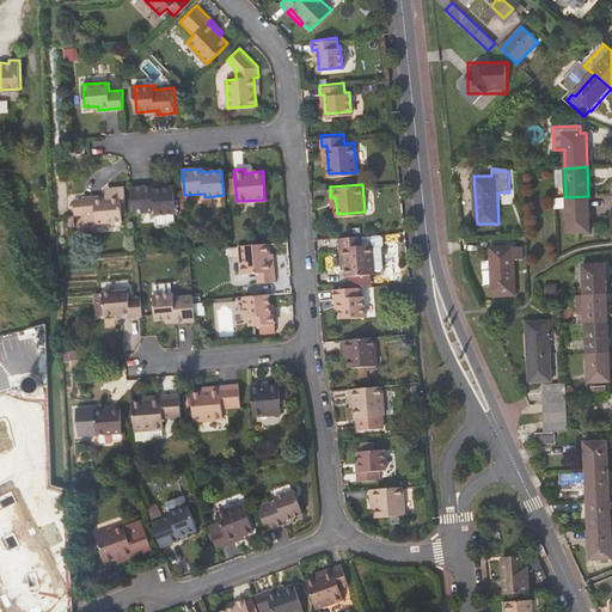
[(150,189),(148,185),(130,187),(132,212),(151,210),(152,214),(171,213),(169,188),(159,188),(150,189)]
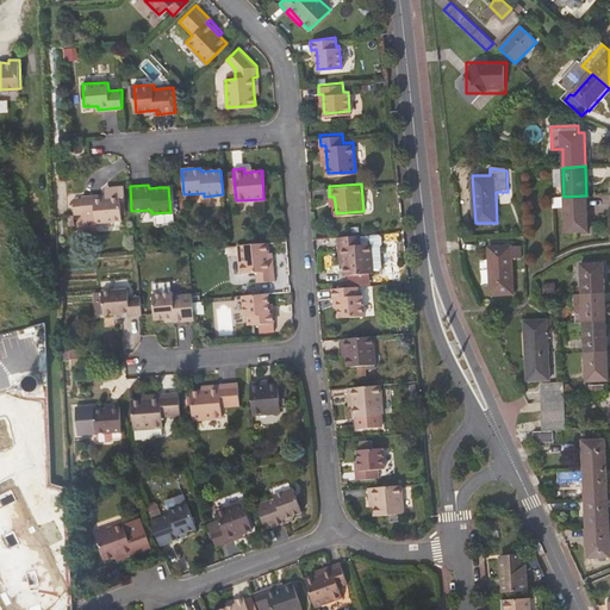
[(80,194),(80,198),(81,213),(82,228),(95,226),(94,222),(119,219),(118,200),(123,200),(122,187),(107,188),(107,192),(80,194)]
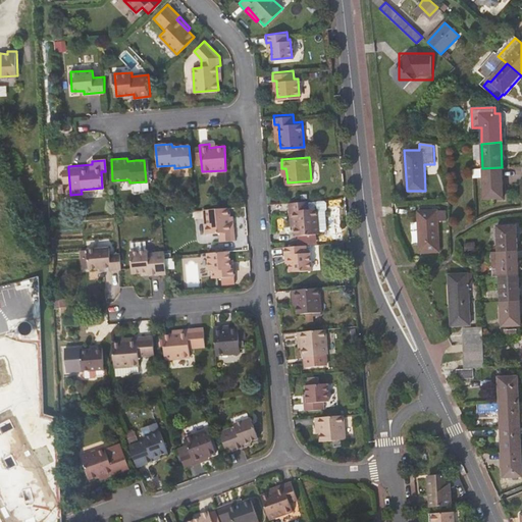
[(472,169),(472,175),(483,175),(484,198),(503,197),(502,167),(482,168),(472,169)]
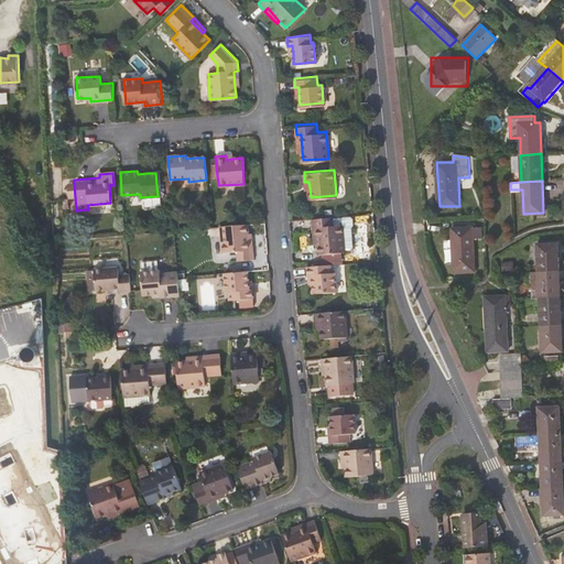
[(75,197),(74,183),(65,184),(67,197),(75,197)]
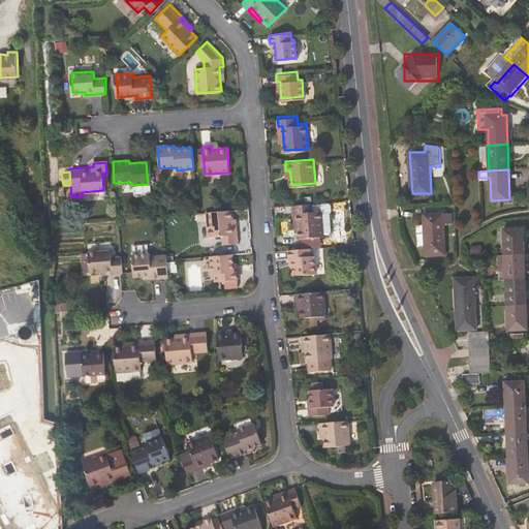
[(296,211),(297,226),(298,236),(322,234),(320,209),(312,209),(311,200),(291,203),(292,211),(296,211)]
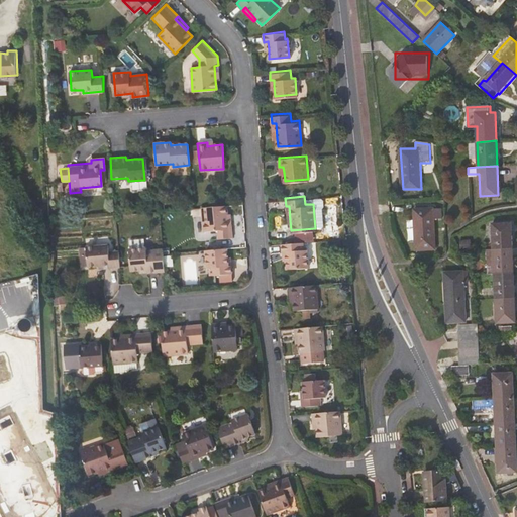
[(227,221),(226,215),(225,206),(202,208),(204,230),(216,229),(216,239),(232,238),(231,221),(227,221)]
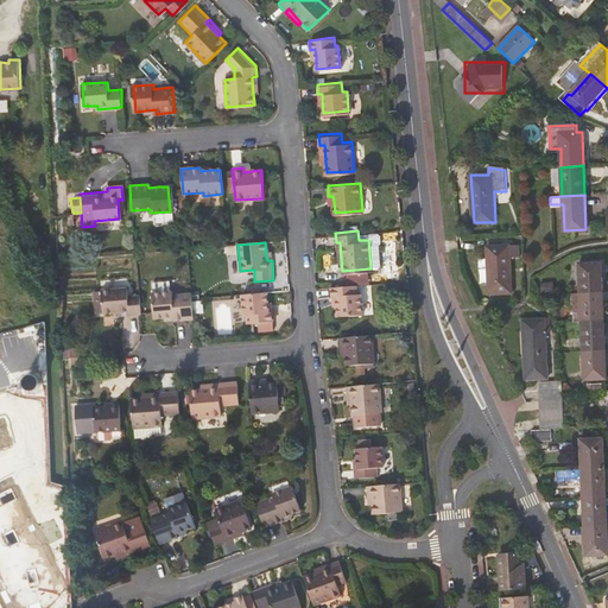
[(521,258),(520,245),(488,247),(491,295),(513,295),(511,258),(521,258)]
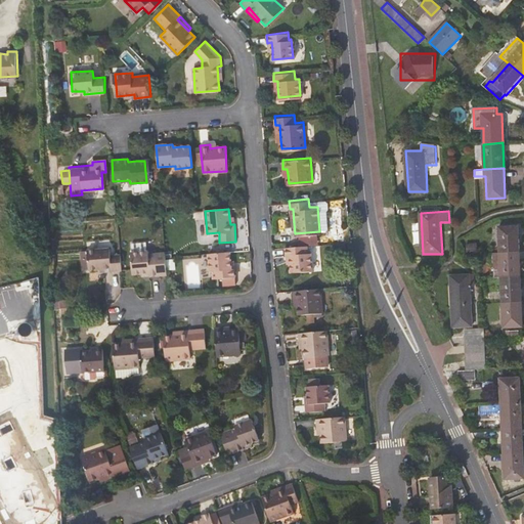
[(499,227),(499,253),(510,252),(519,252),(518,226),(499,227)]
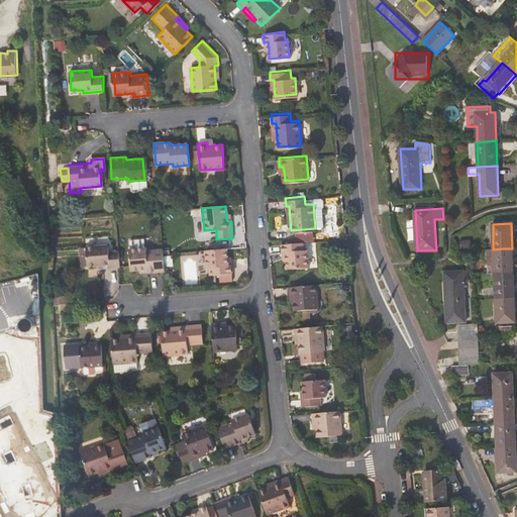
[(286,251),(286,260),(287,269),(308,266),(307,248),(303,249),(302,241),(281,243),(282,252),(286,251)]
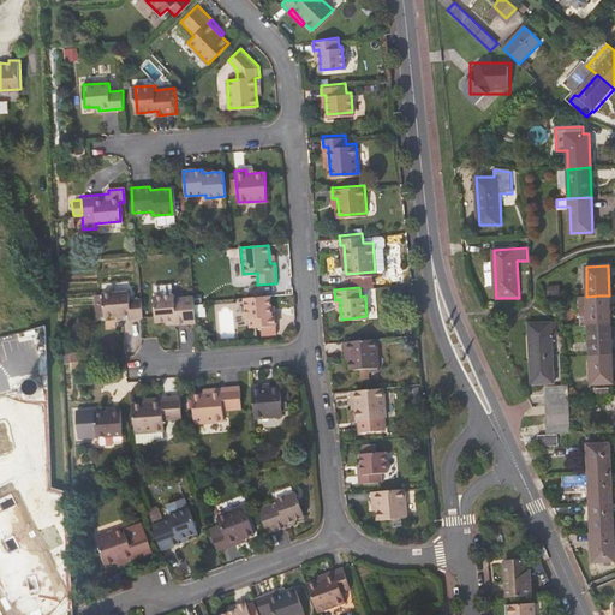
[(141,315),(139,297),(127,298),(126,290),(100,292),(102,315),(115,314),(115,317),(141,315)]
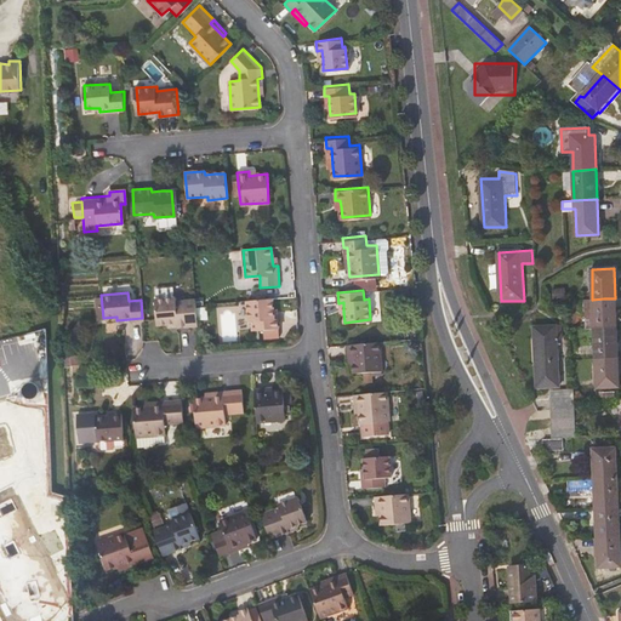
[(155,324),(167,323),(176,323),(176,325),(197,324),(194,298),(175,300),(174,296),(154,298),(155,324)]
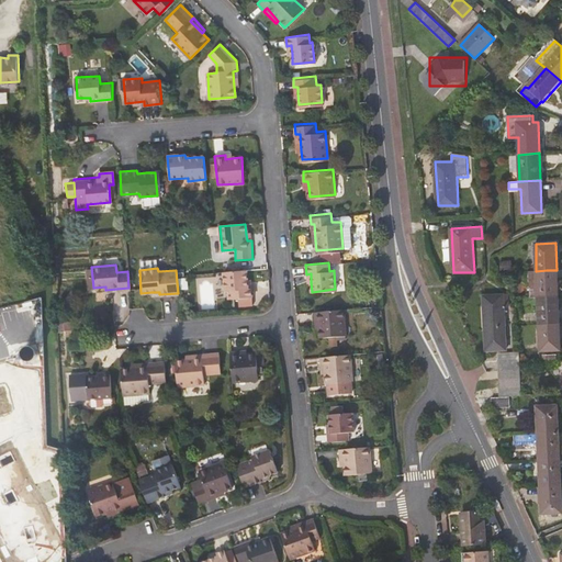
[(249,298),(249,290),(246,290),(245,281),(244,270),(221,272),(223,292),(226,292),(227,300),(249,298)]
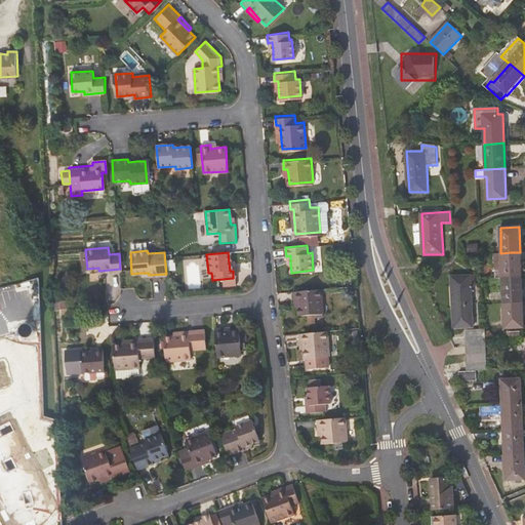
[(500,253),(494,253),(495,267),(501,267),(502,278),(521,277),(520,252),(511,252),(500,253)]
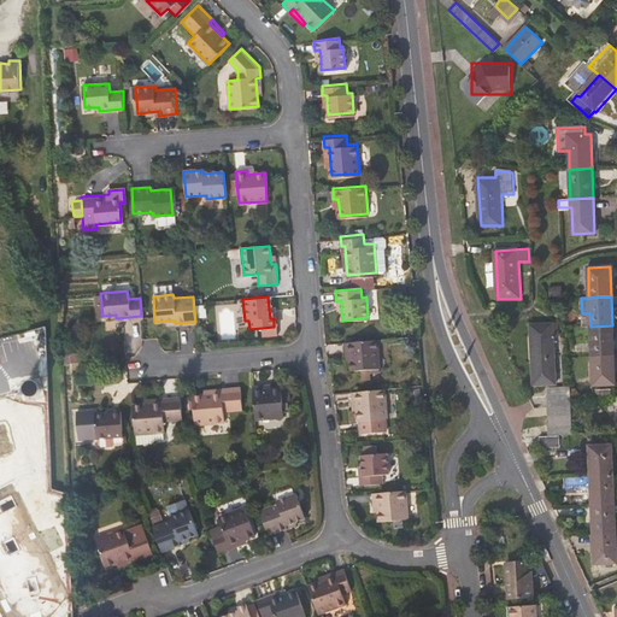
[(530,386),(552,385),(548,324),(527,325),(530,386)]
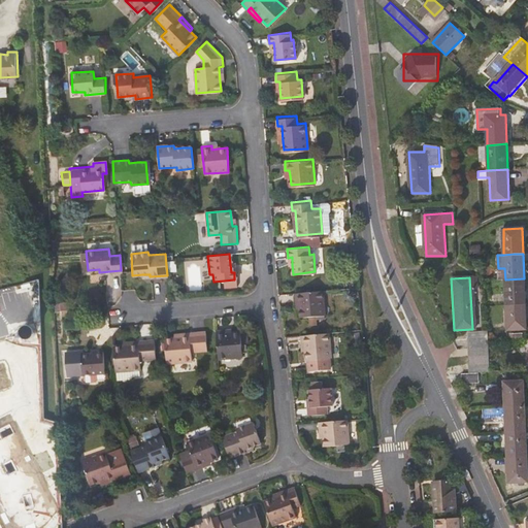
[(505,279),(505,303),(525,303),(525,299),(524,278),(505,279)]
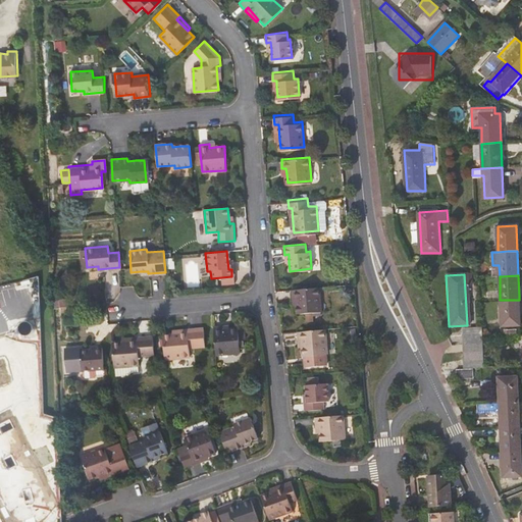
[(296,297),(296,302),(297,311),(319,309),(318,284),(291,288),(291,297),(296,297)]
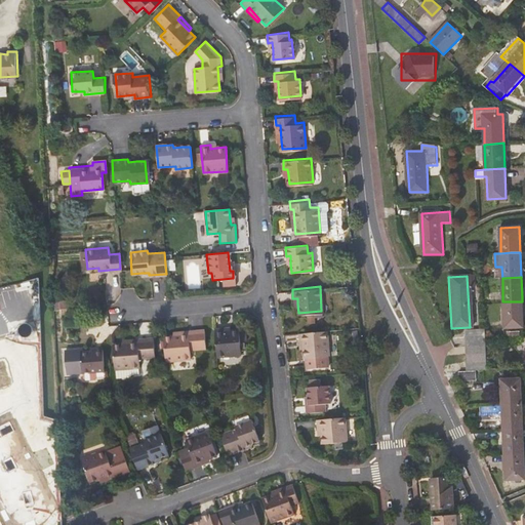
[(522,301),(502,301),(503,327),(523,326),(522,301)]
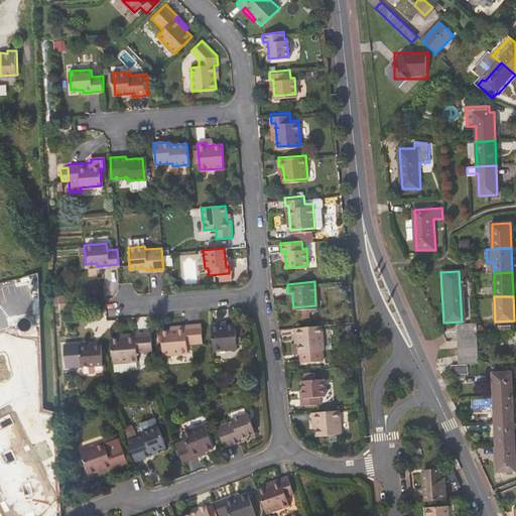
[(222,325),(222,320),(212,321),(214,349),(239,347),(236,324),(227,325),(222,325)]
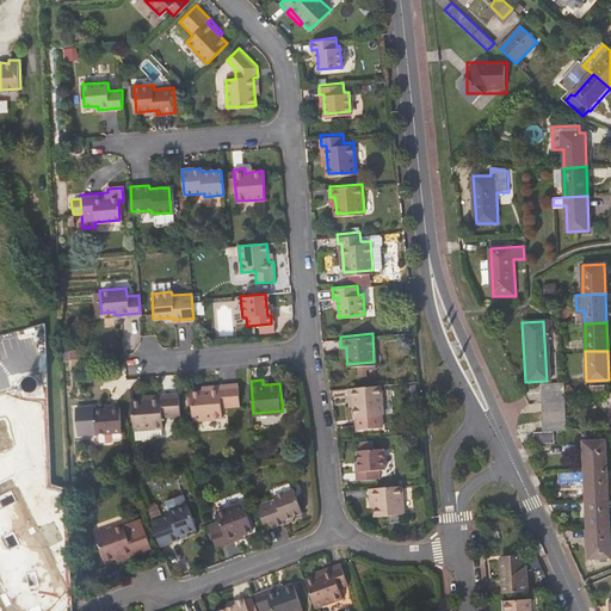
[(220,388),(203,389),(191,390),(193,419),(223,415),(222,406),(241,405),(239,382),(220,383),(220,388)]
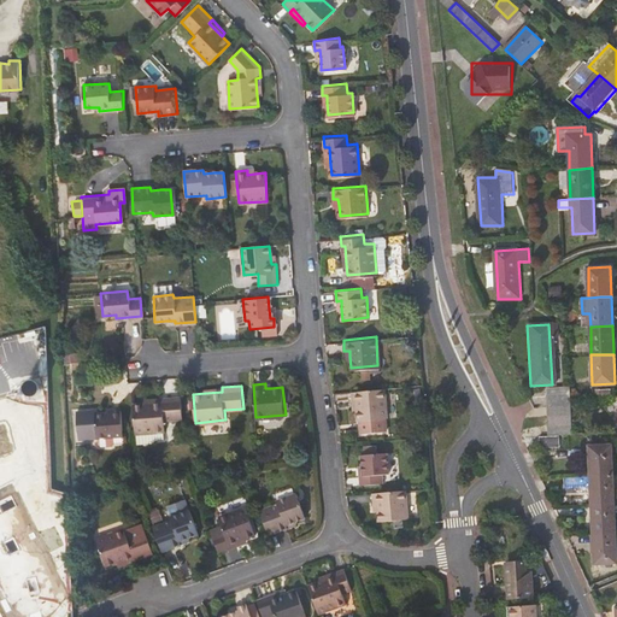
[(357,400),(357,406),(358,418),(359,418),(360,430),(385,429),(385,415),(386,415),(383,386),(351,389),(352,401),(357,400)]
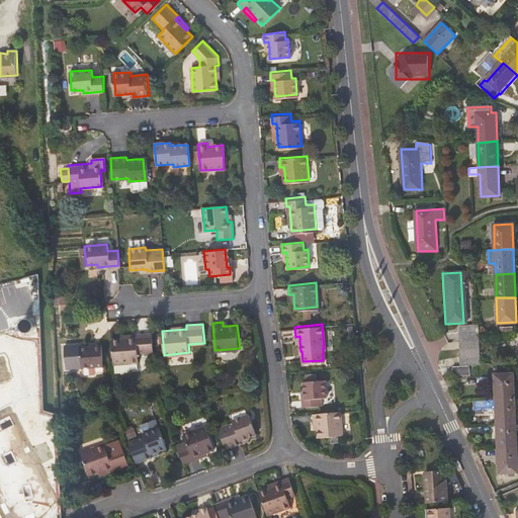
[(457,326),(457,334),(475,333),(475,326),(457,326)]
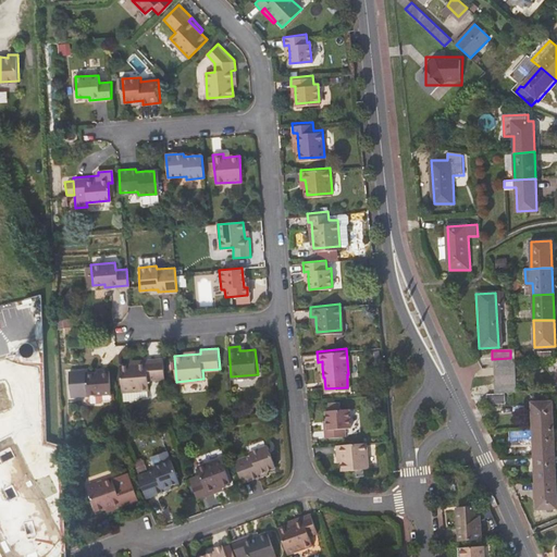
[(165,357),(147,358),(148,362),(132,363),(121,364),(123,391),(150,387),(150,379),(166,378),(165,357)]
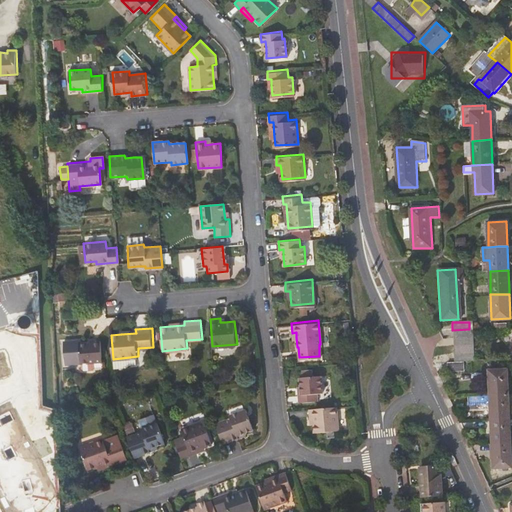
[(452,330),(453,362),(470,361),(469,329),(452,330)]
